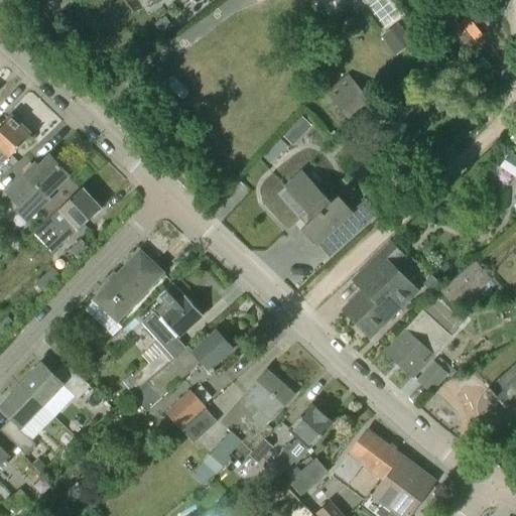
[(151,0),(155,6),(163,0),(168,0),(176,10),(191,0),(151,0)]
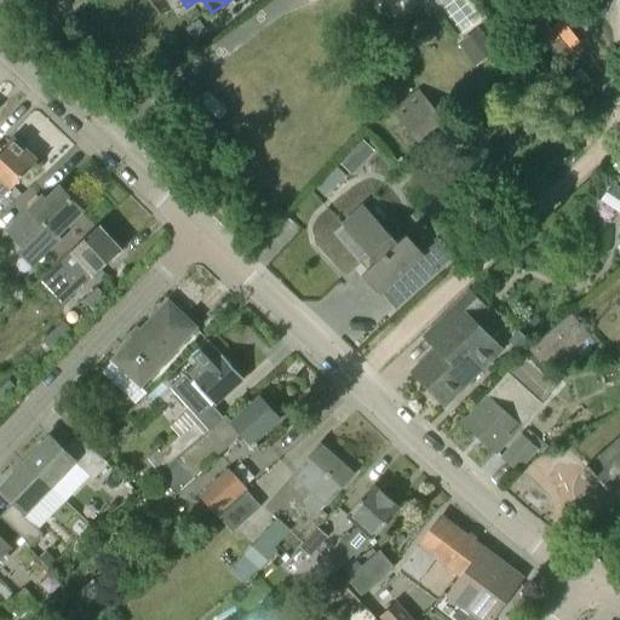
[(196,42),(208,33),(200,21),(187,30),(196,42)]
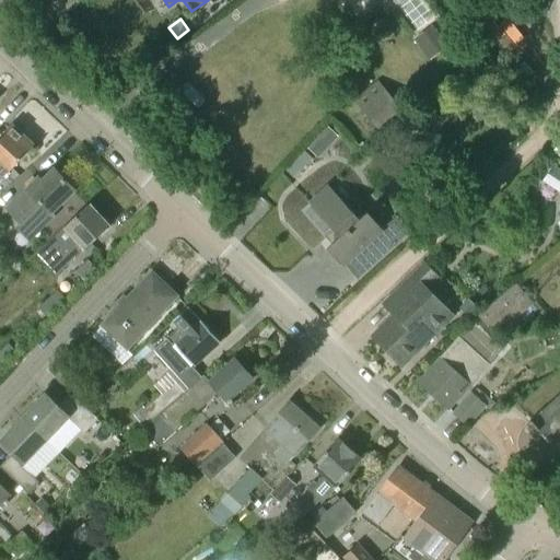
[(447,48),(432,25),(415,38),(430,60),(447,48)]
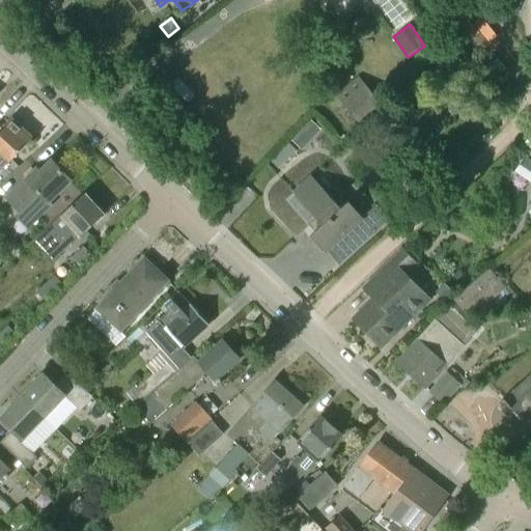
[(384,109),(358,80),(337,96),(358,121),(362,118),(365,122),(366,121),(367,122),(384,109)]
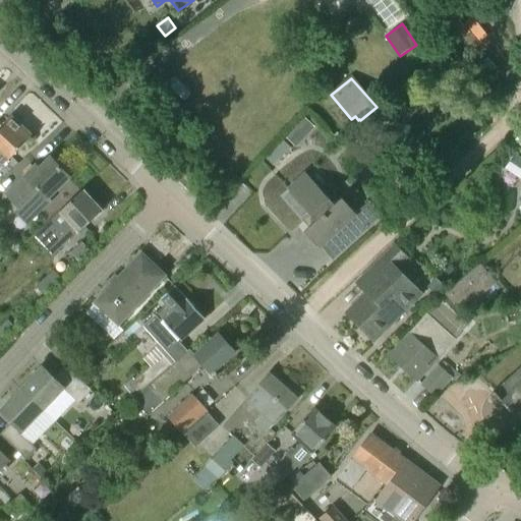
[(0,167),(1,169),(31,136),(9,117),(1,126),(0,125),(0,167)]
